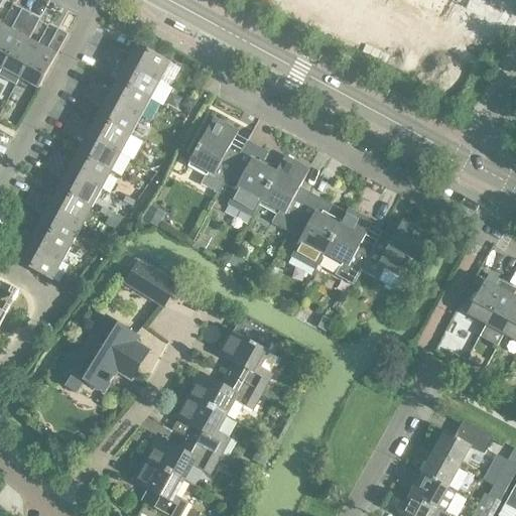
[(412,0),(438,14),(446,0),(412,0)]
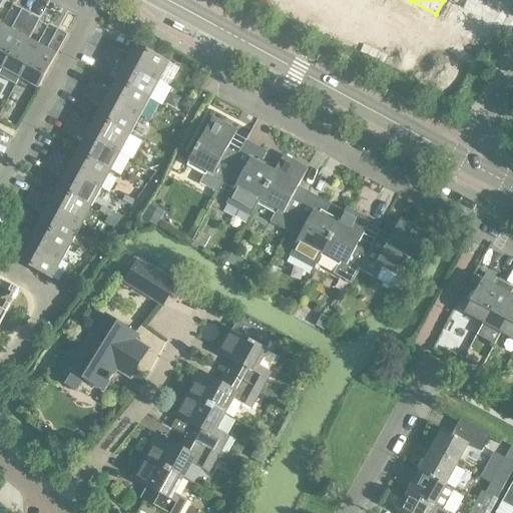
[(11,29),(3,25),(0,29),(0,66),(2,68),(31,13),(22,9),(11,29)]
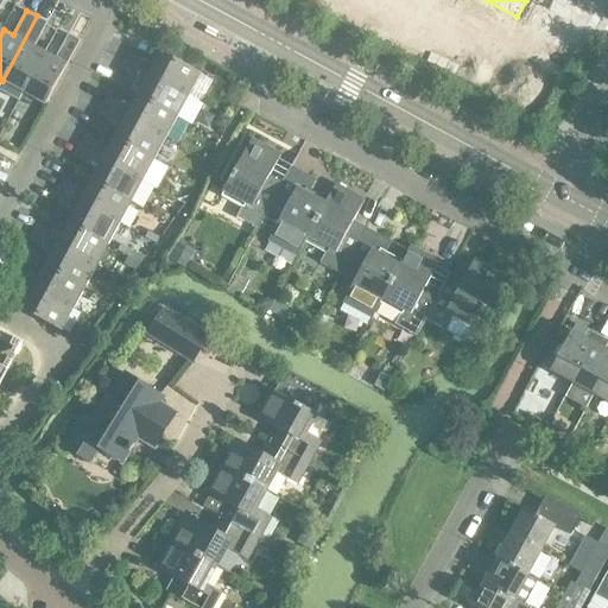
[(48,21),(37,16),(2,81),(24,93),(45,52),(35,46),(48,21)]
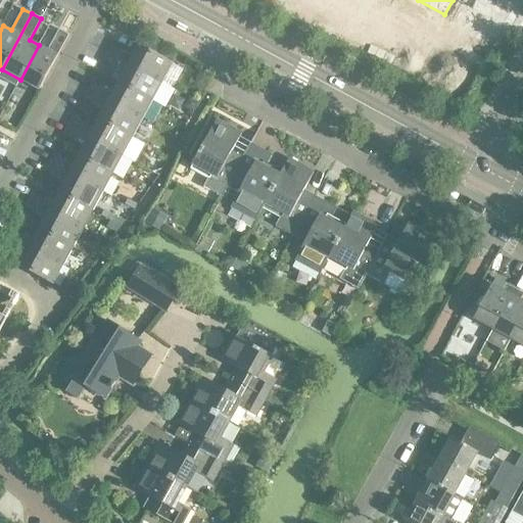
[(40,90),(69,35),(59,29),(48,50),(39,45),(20,80),(40,90)]
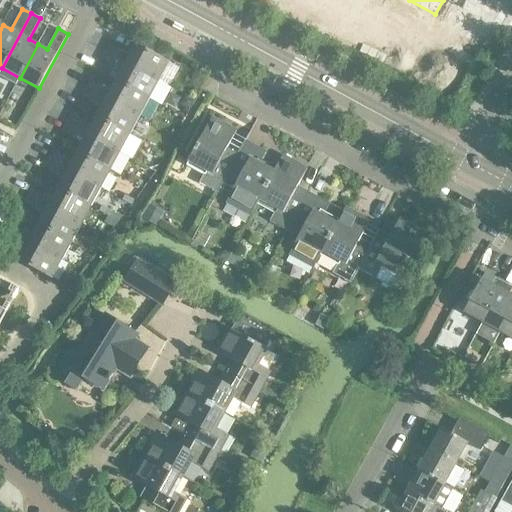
[(106,52),(160,81),(170,62),(135,43),(128,54),(110,44),(106,52)]
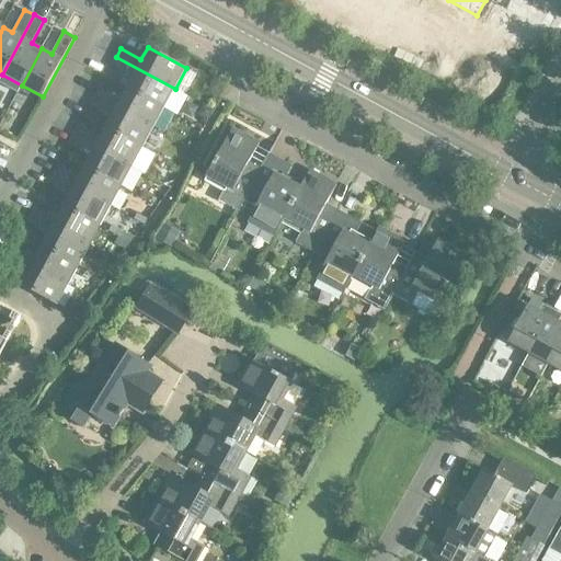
[(125,88),(164,109),(175,89),(116,57),(111,66),(132,77),(125,88)]
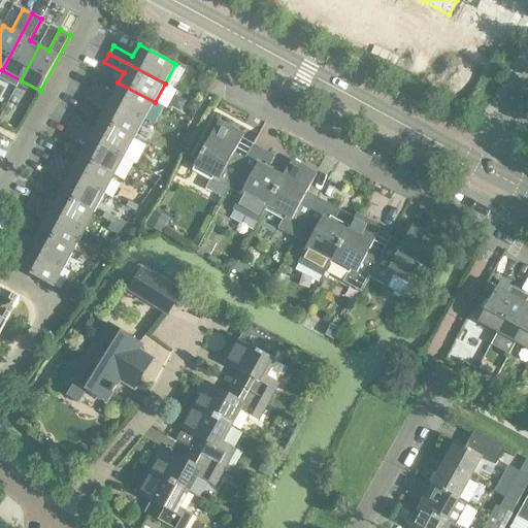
[(155,102),(118,83),(112,92),(95,83),(90,91),(144,121),(155,102)]
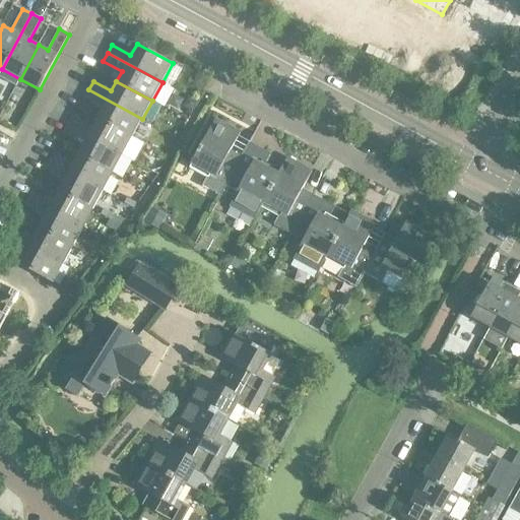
[(102,107),(96,117),(133,136),(142,119),(88,89),(84,98),(102,107)]
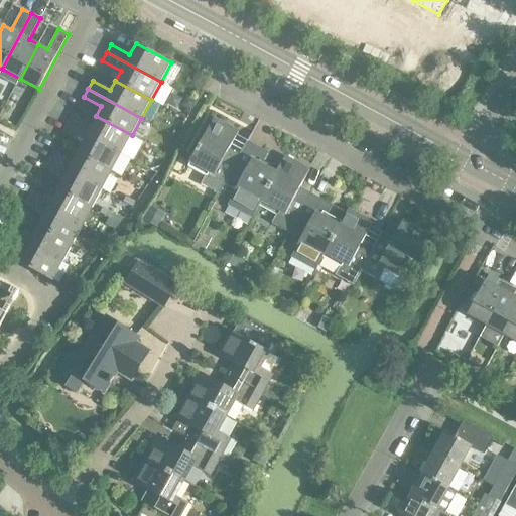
[(122,154),(132,135),(96,116),(91,126),(73,117),(69,125),(122,154)]
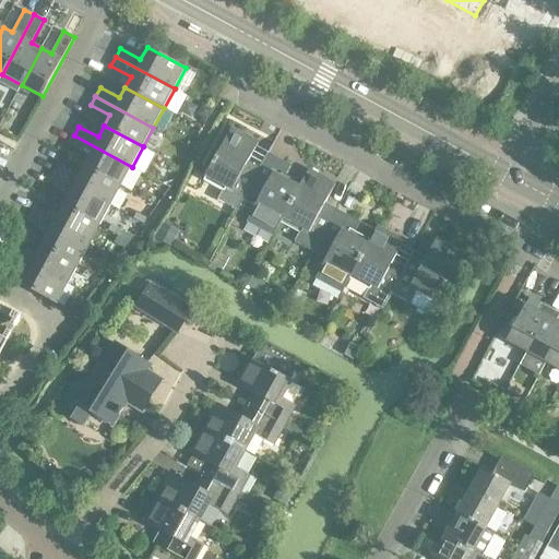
[(236,210),(259,167),(248,162),(258,143),(232,128),(204,177),(205,177),(204,180),(223,190),(217,200),(236,210)]
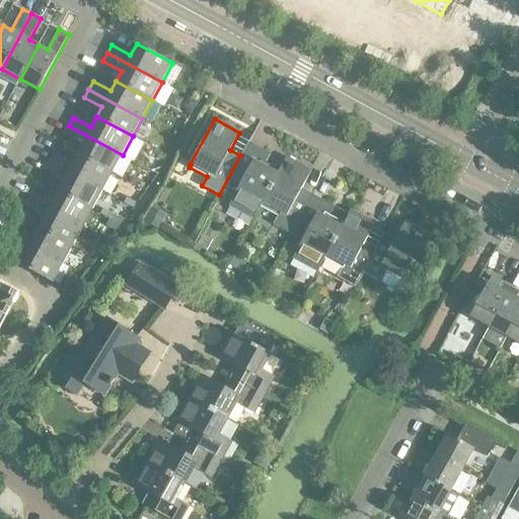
[(77,153),(113,173),(123,155),(69,126),(64,134),(82,143),(77,153)]
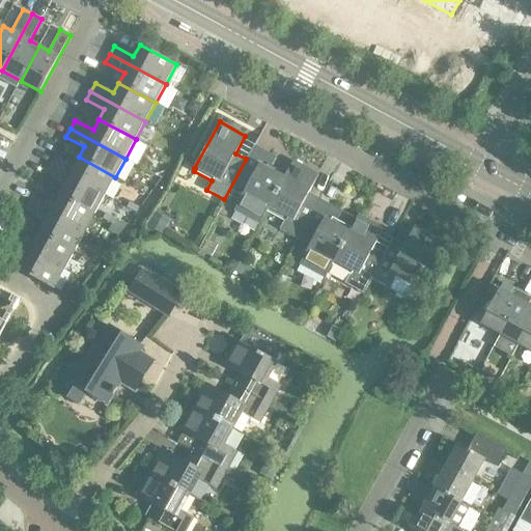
[(246,159),(224,199),(225,200),(233,186),(244,192),(234,210),(258,223),(284,176),(271,169),(277,157),(254,144),(246,160),(246,159)]
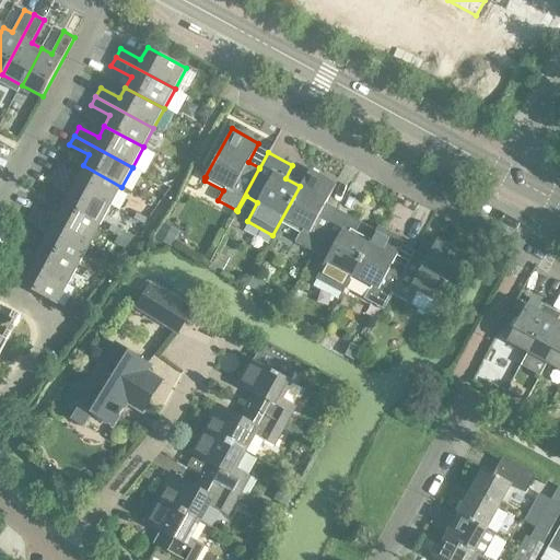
[(54,175),(111,207),(121,187),(83,165),(78,176),(58,166),(54,175)]
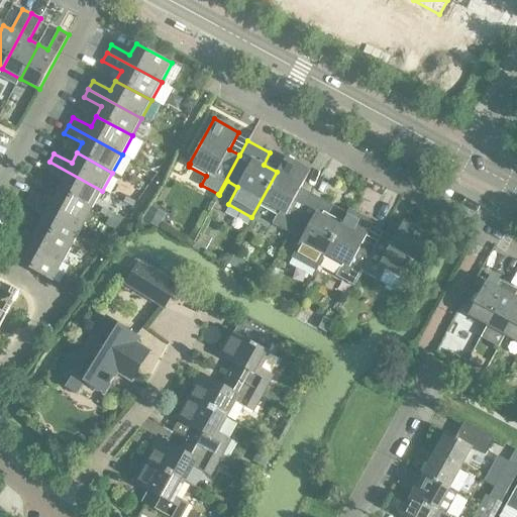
[(289,232),(310,193),(300,188),(310,171),(285,157),(277,172),(251,217),(253,218),(261,205),(277,214),(272,223),(289,232)]
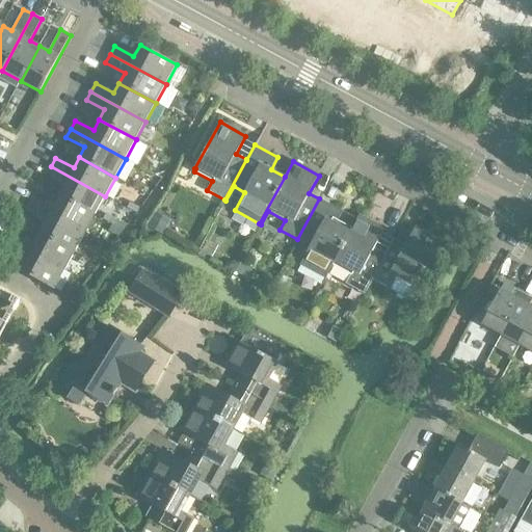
[(105,196),(51,166),(46,175),(64,184),(58,195),(96,215),(105,196)]
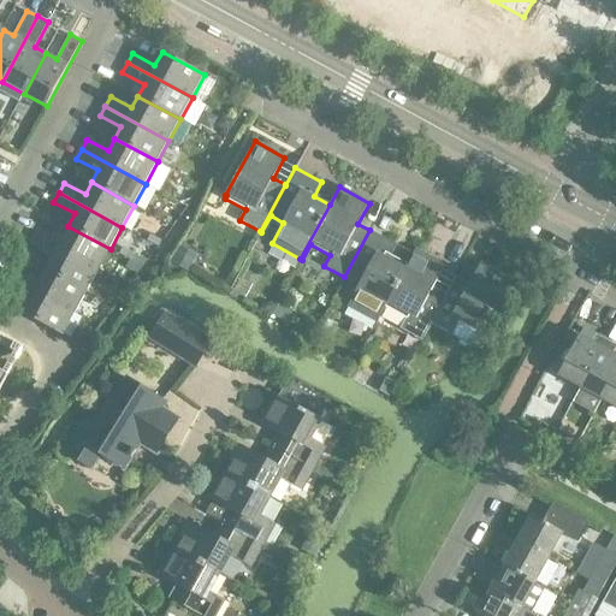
[(36,236),(99,271),(111,249),(67,226),(63,237),(41,226),(36,236)]
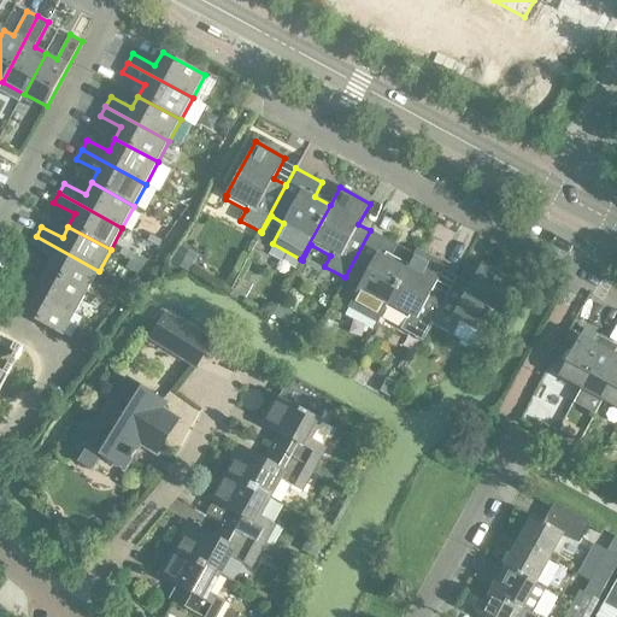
[(370,230),(345,277),(359,285),(348,306),(376,322),(405,269),(389,260),(398,246),(370,230)]
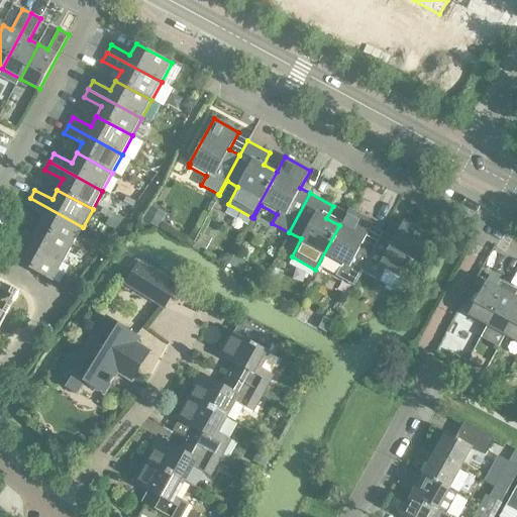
[(37,225),(73,245),(83,227),(30,198),(25,206),(43,215),(37,225)]
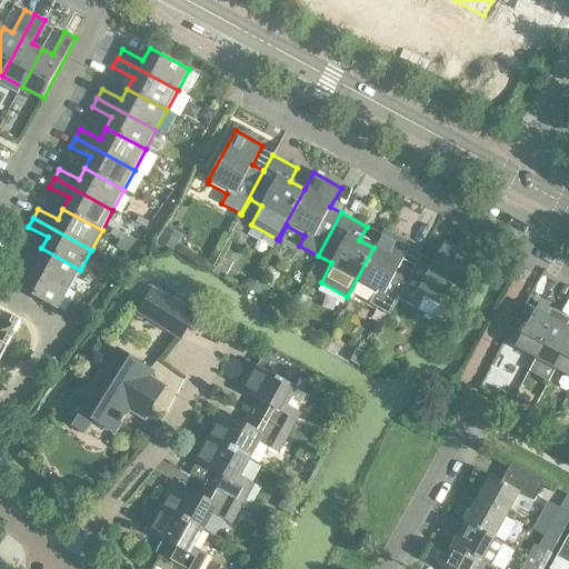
[(182,237),(166,227),(157,242),(173,251),(182,237)]
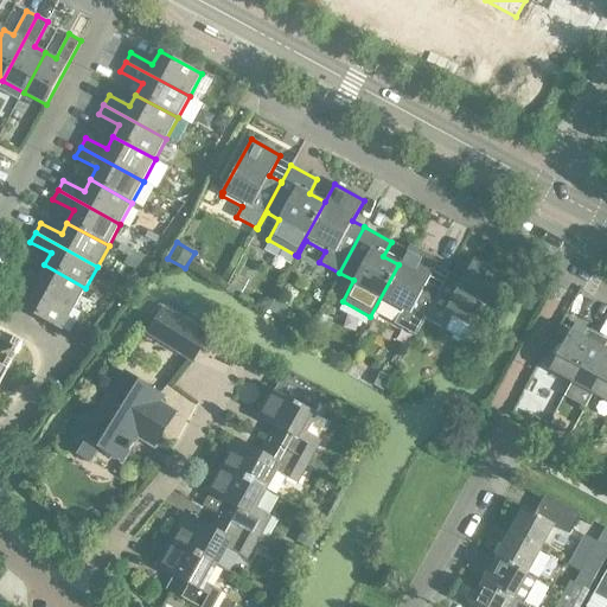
[(415,334),(440,289),(427,282),(438,261),(409,246),(398,264),(370,317),(372,318),(379,302),(400,313),(394,324),(415,334)]
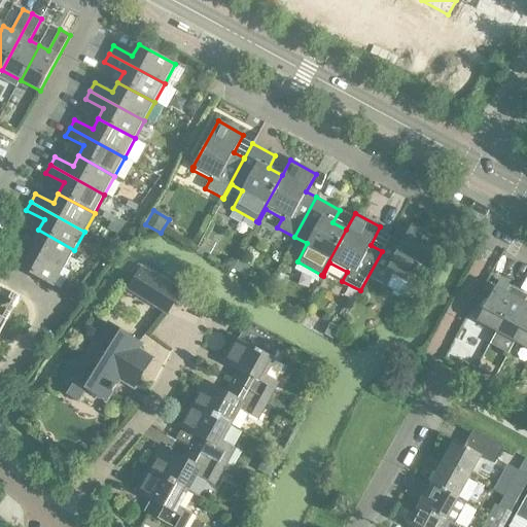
[(125,222),(114,216),(108,229),(117,235),(125,222)]
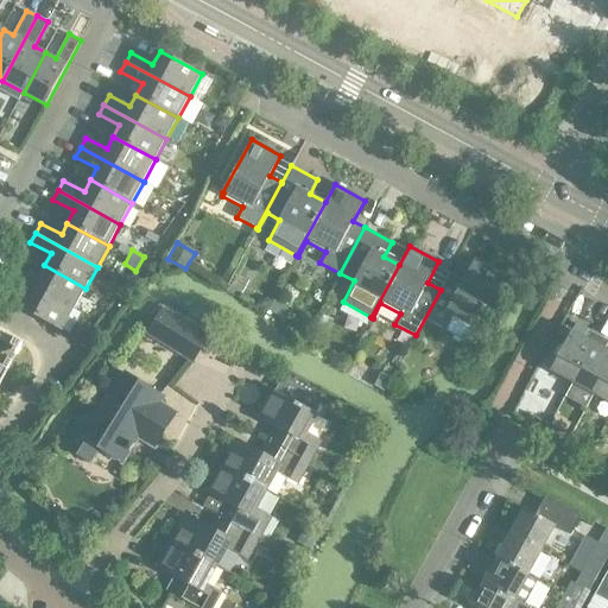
[(441,290),(416,335),(417,336),(425,320),(466,341),(474,328),(475,329),(504,276),(474,259),(463,280),(449,272),(441,290)]
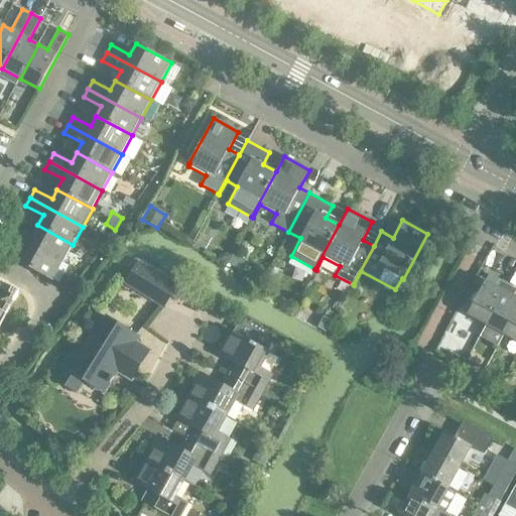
[(73,245),(37,225),(32,235),(15,226),(10,234),(62,263),(73,245)]
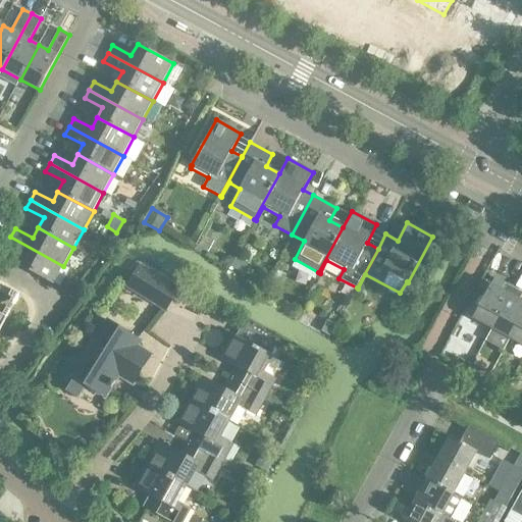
[(18,265),(53,284),(63,266),(10,237),(6,246),(24,254),(18,265)]
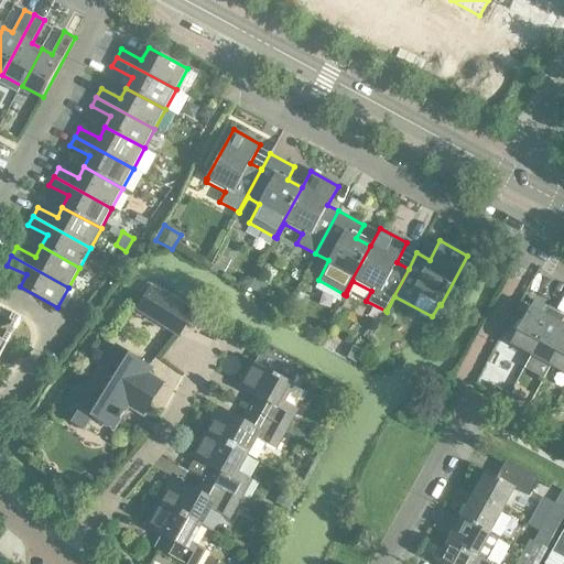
[(455,293),(465,297),(470,286),(462,281),(455,293)]
